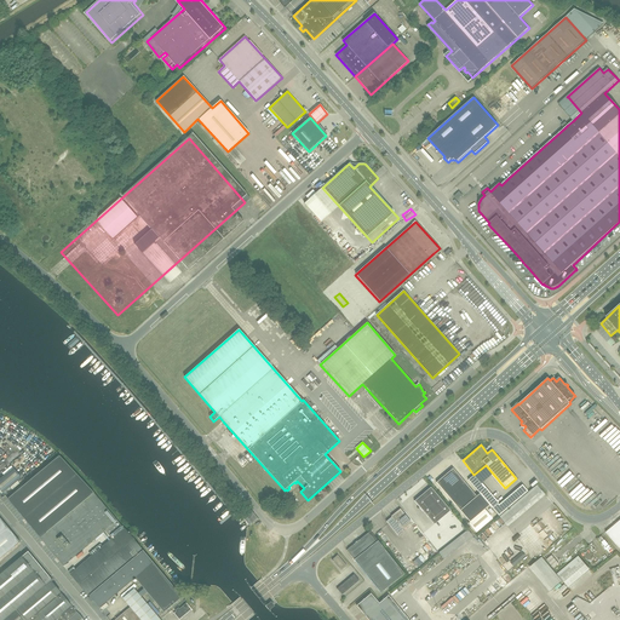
[(40,538),(93,493),(59,455),(7,499),(40,538)]
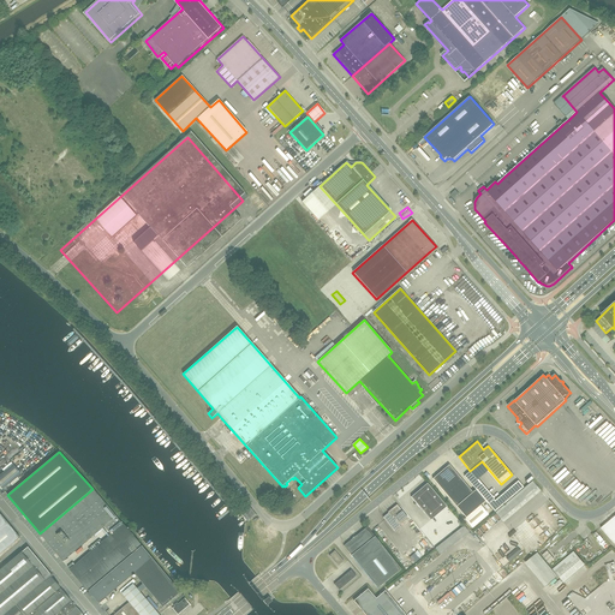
[(13,465),(5,472),(0,476),(0,485),(3,489),(22,473),(13,465)]
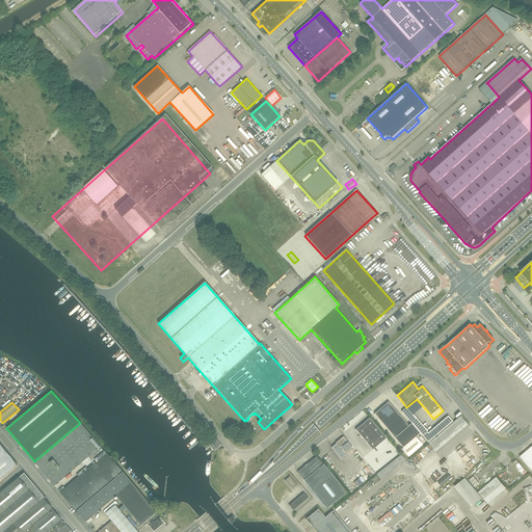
[(411,424),(408,426),(389,402),(374,415),(403,448),(416,437),(420,433),(411,424)]
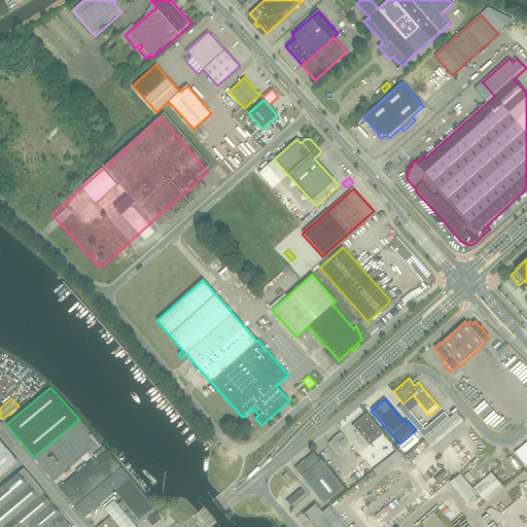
[(448,418),(444,412),(423,429),(422,428),(418,432),(423,438),(448,418)]
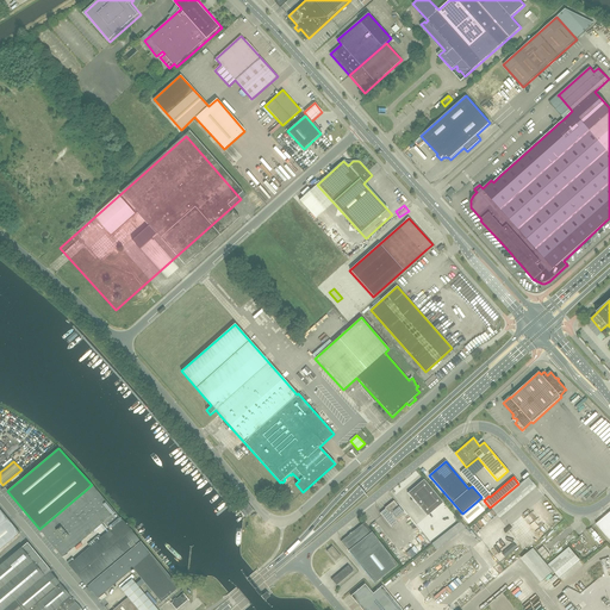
[(518,485),(527,495),(536,487),(528,478),(518,485)]
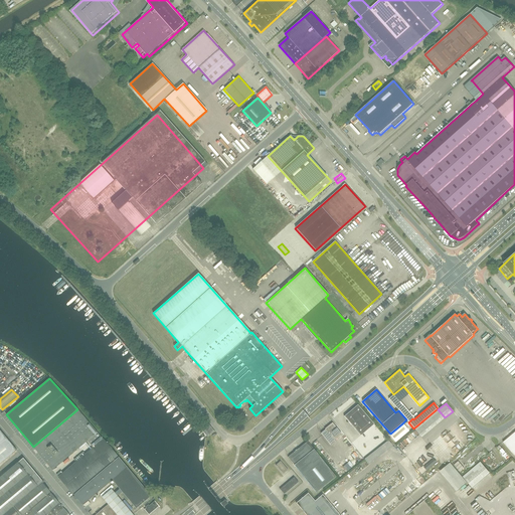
[(357,404),(343,415),(360,436),(374,424),(357,404)]
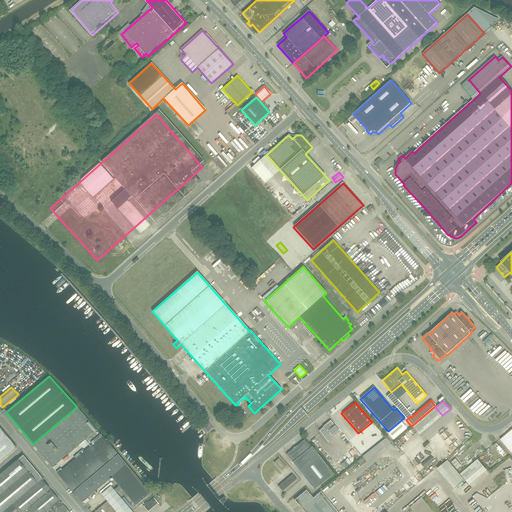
[(52,467),(97,430),(78,407),(77,407),(33,444),(52,467)]
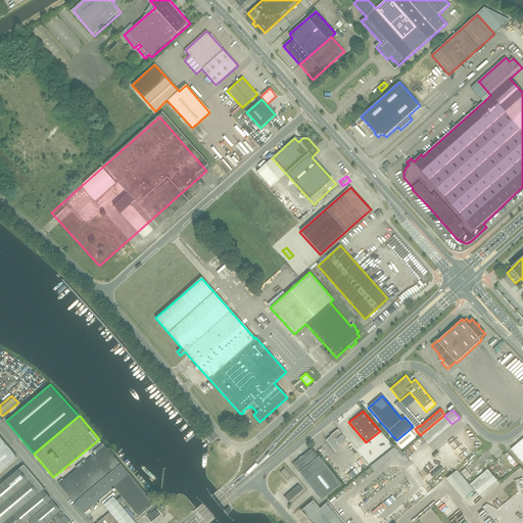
[(205,423),(203,425),(210,434),(205,438),(209,443),(217,437),(205,423)]
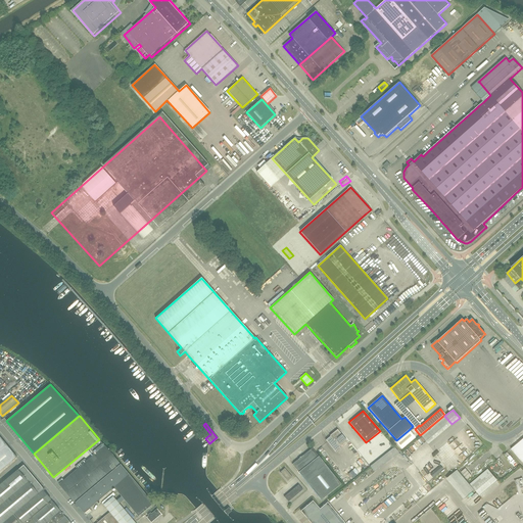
[(339,447),(346,441),(337,430),(330,436),(326,440),(335,453),(340,448),(339,447)]
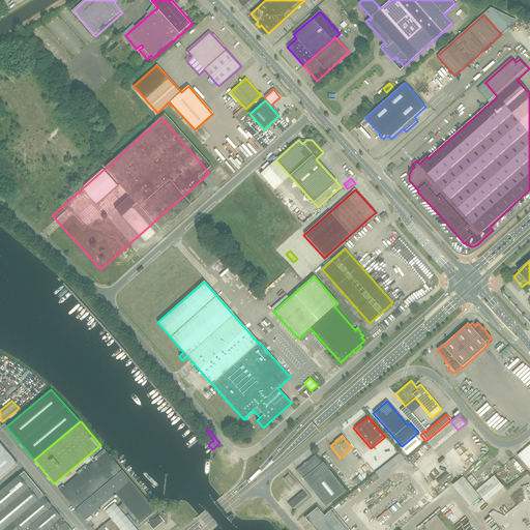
[(414,436),(402,446),(400,447),(407,455),(421,443),(414,436)]
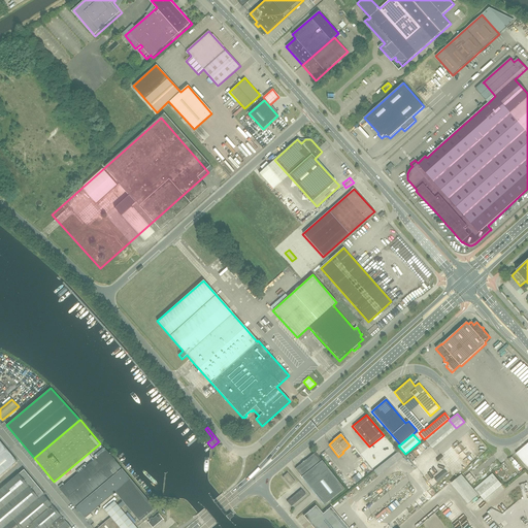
[(3,451),(4,446),(0,441),(0,475),(18,462),(3,451)]
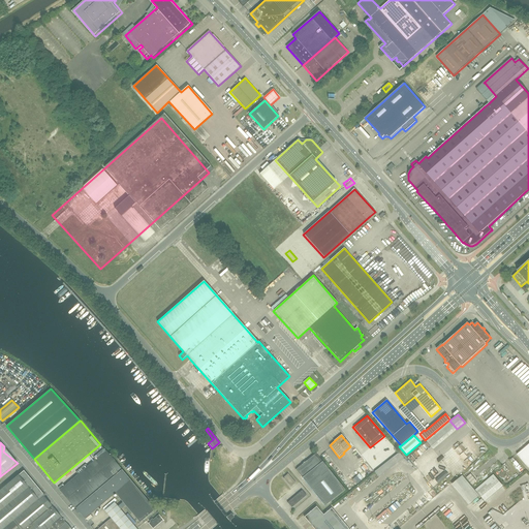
[(106,450),(103,446),(102,447),(92,456),(95,460),(106,450)]
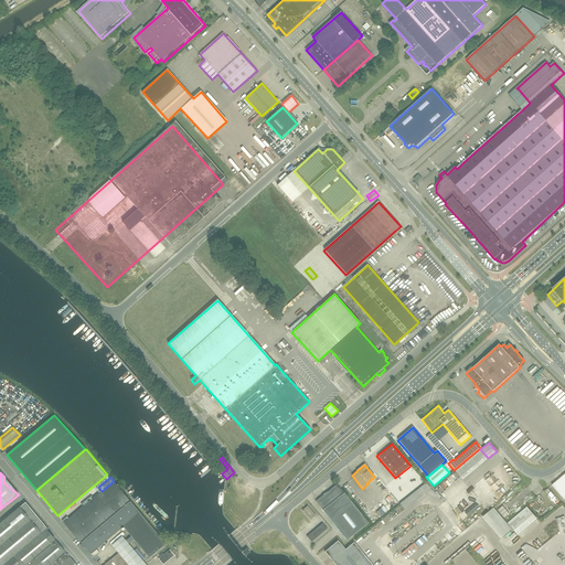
[(166,544),(140,513),(129,501),(114,481),(102,491),(94,498),(83,507),(68,519),(67,516),(62,521),(81,542),(91,554),(123,528),(130,536),(134,540),(149,558),(166,544)]
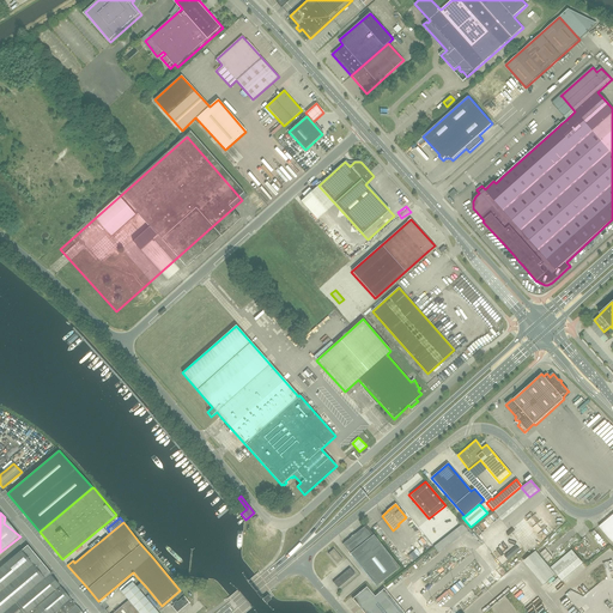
[(466,525),(436,547),(442,553),(471,530),(466,525)]
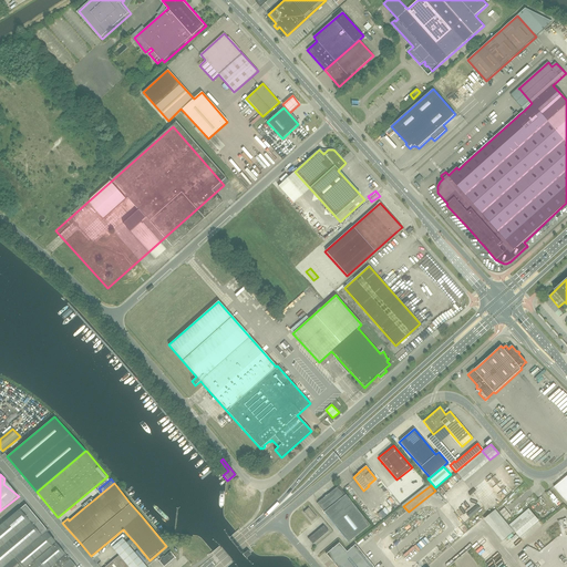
[(338,486),(317,504),(348,543),(370,525),(340,490),(338,486)]
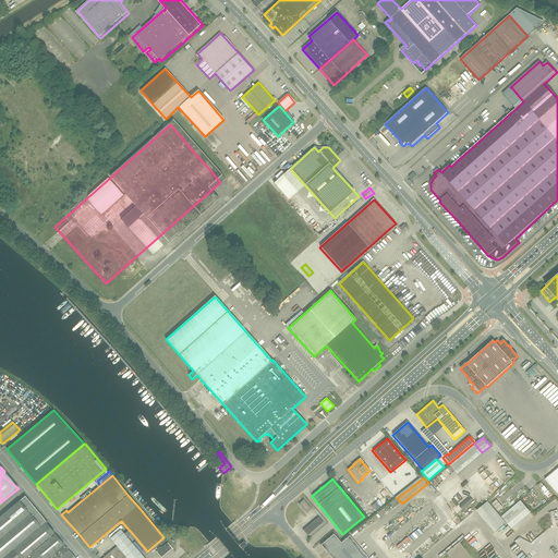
[(346,478),(342,480),(349,490),(352,488),(346,478)]
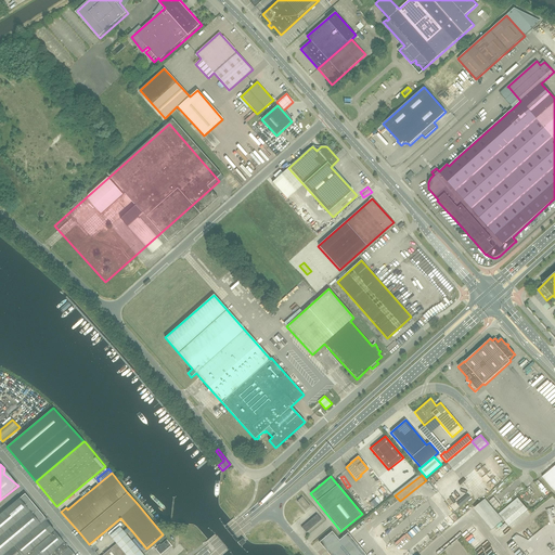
[(92,489),(90,487),(79,495),(81,498),(92,489)]
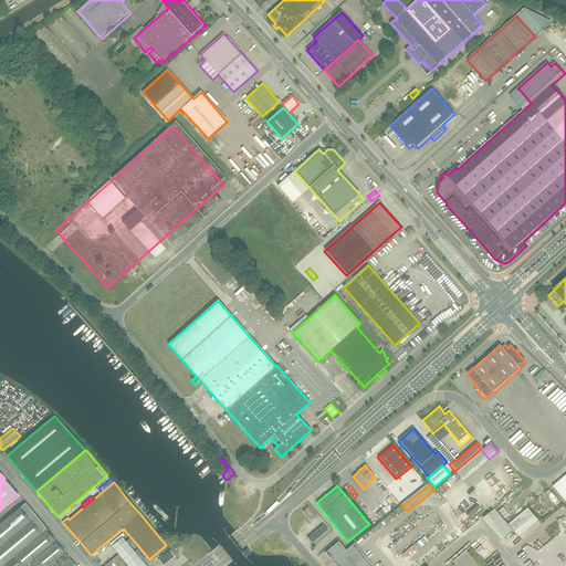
[(58,565),(69,557),(65,553),(48,532),(49,530),(46,527),(45,527),(25,504),(20,509),(20,507),(0,524),(0,565),(58,565)]
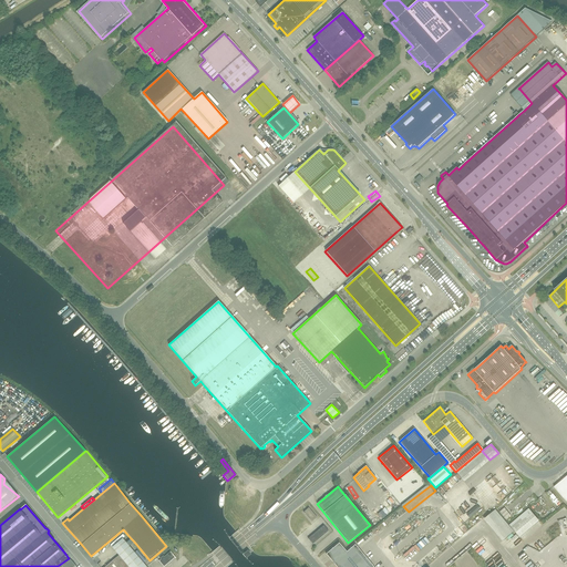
[(466,516),(471,522),(483,511),(478,505),(466,516)]
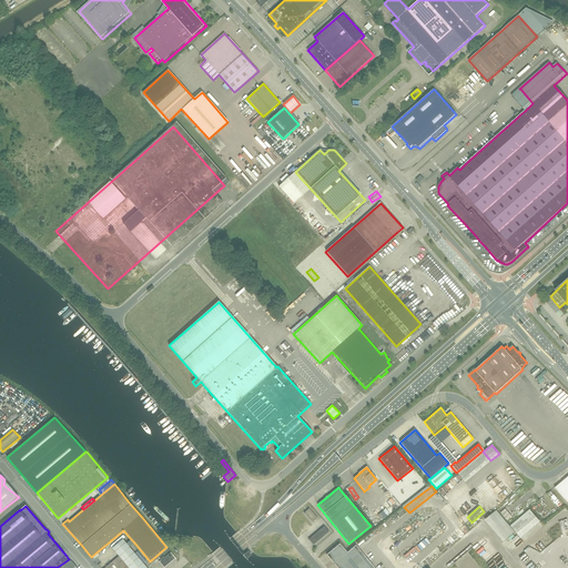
[(310,508),(304,514),(312,523),(317,518),(310,508)]
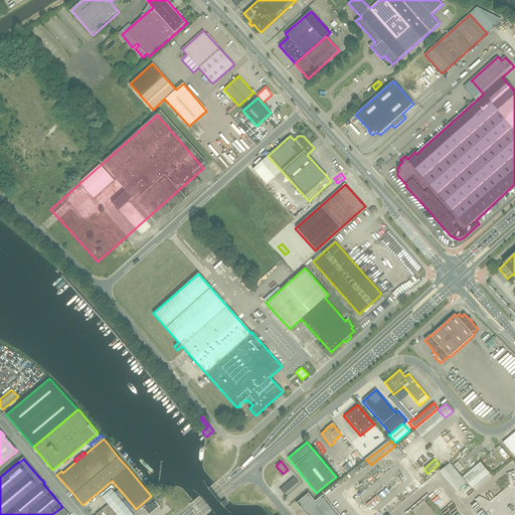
[(459,461),(454,465),(460,472),(465,468),(459,461)]
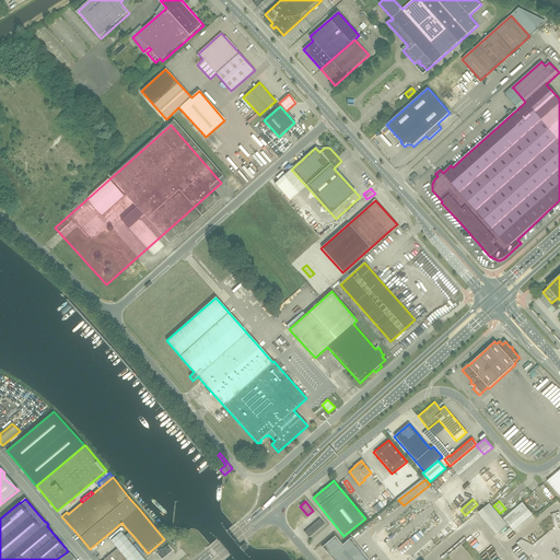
[(448,511),(453,516),(457,513),(453,508),(448,511)]
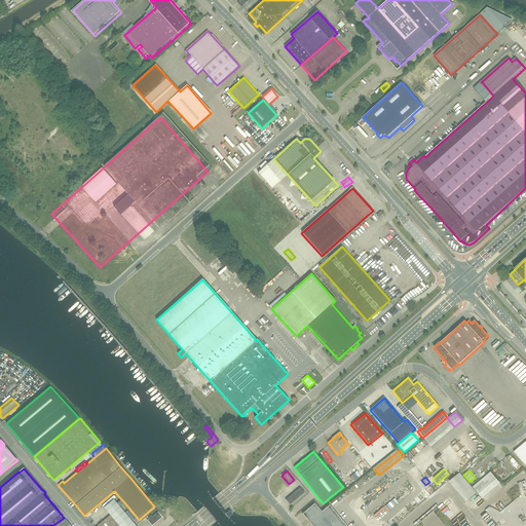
[(304,492),(300,487),(286,499),(290,504),(304,492)]
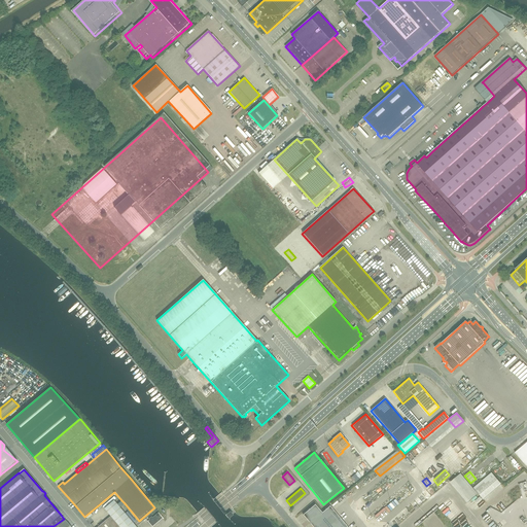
[(136,526),(119,507),(117,504),(114,500),(104,508),(111,516),(97,526),(136,526)]
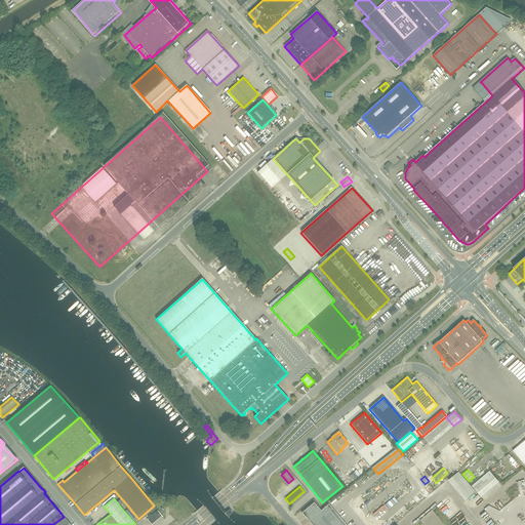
[(346,524),(328,505),(321,511),(314,502),(301,513),(312,524),(346,524)]
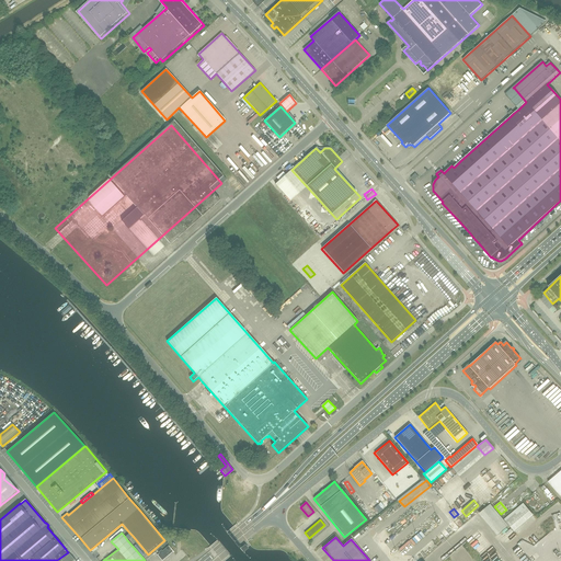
[(174,552),(173,551),(169,546),(162,551),(161,550),(159,552),(159,553),(158,556),(162,560),(172,552),(173,553),(174,552)]
